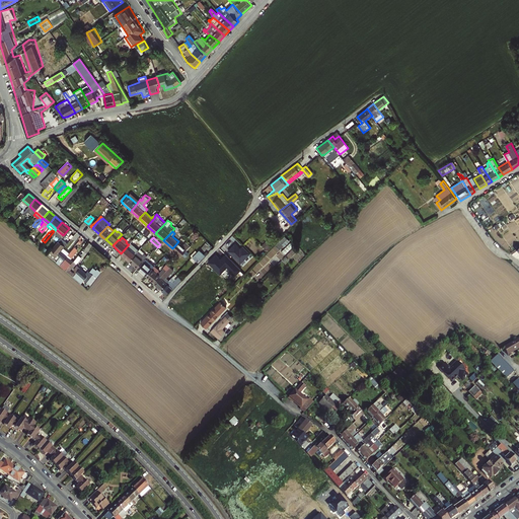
[(134,240),(132,243),(130,241),(128,244),(129,244),(121,253),(129,261),(138,250),(133,246),(136,242),(137,241),(134,238),(133,240),(134,240)]
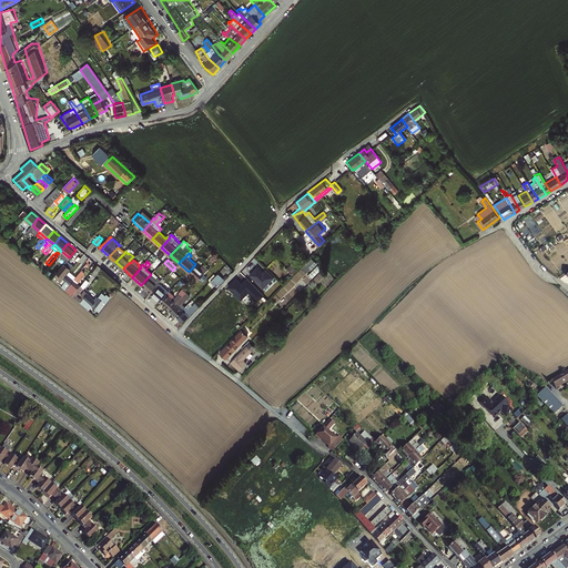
[(64,264),(52,279),(59,284),(63,279),(62,277),(70,269),(64,264)]
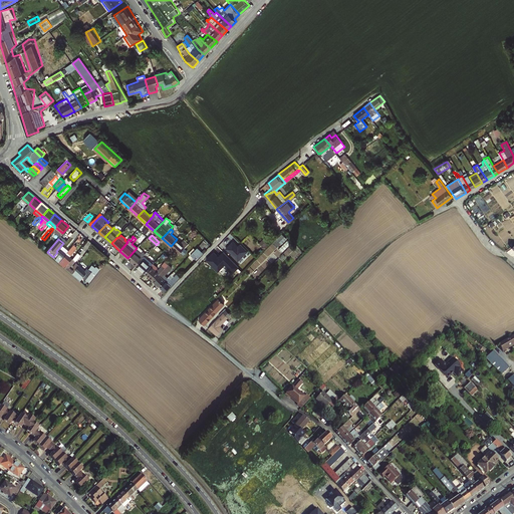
[(189,243),(185,239),(181,243),(177,239),(171,246),(179,254),(189,243)]
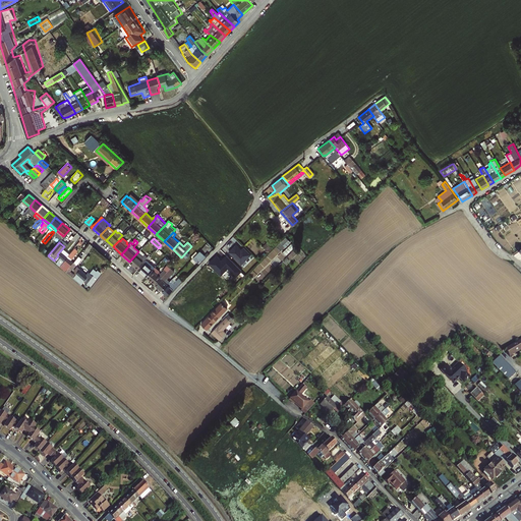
[(293,242),(284,251),(287,254),(296,245),(293,242)]
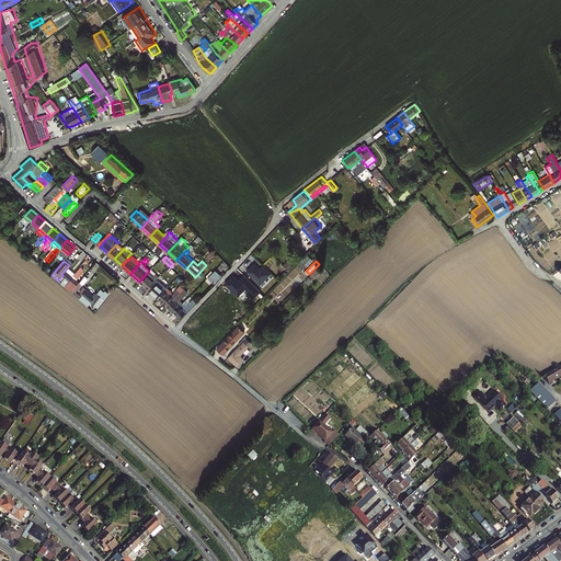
[(255,263),(248,270),(260,283),(270,274),(262,266),(260,267),(255,263)]
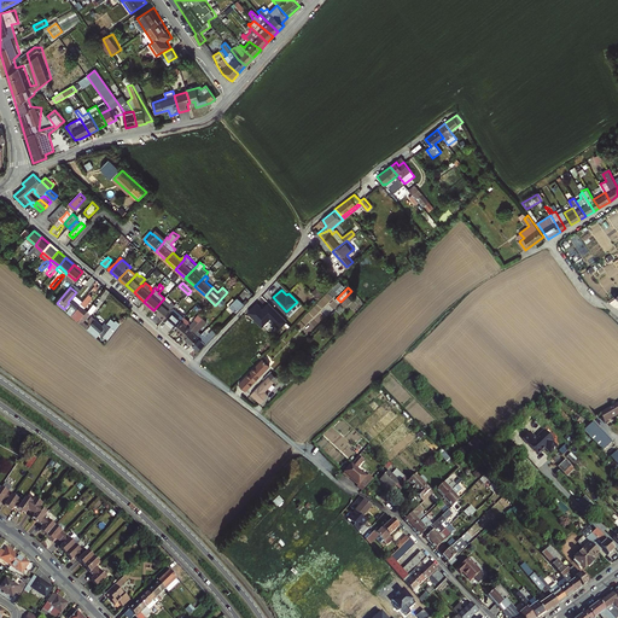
[(237,297),(228,305),(233,310),(243,302),(237,297)]
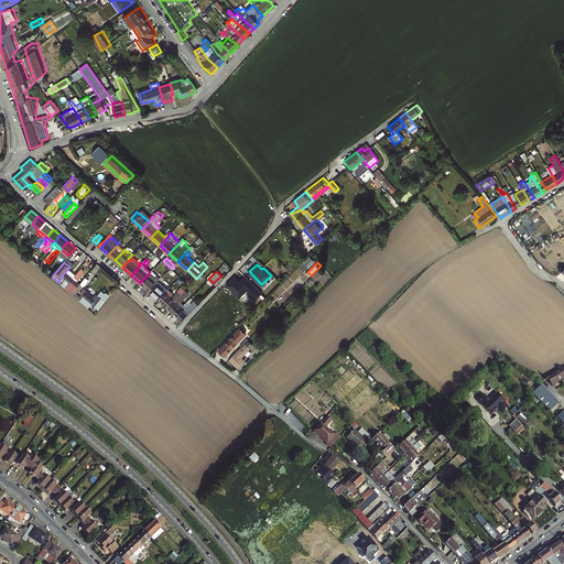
[(73,278),(66,272),(63,277),(65,280),(63,283),(65,286),(73,278)]
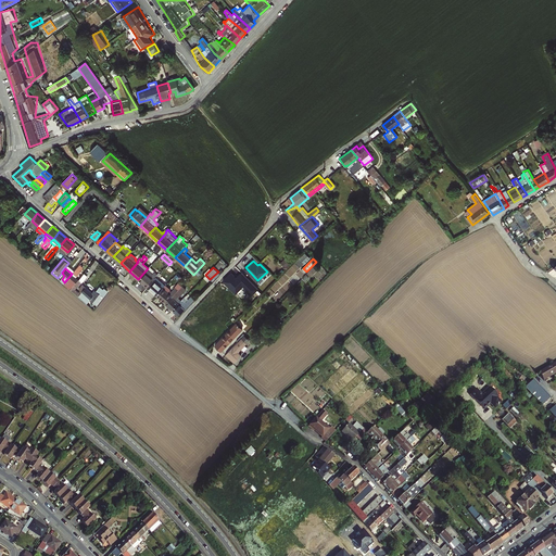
[(155,276),(148,268),(138,279),(148,287),(154,280),(155,278),(154,277),(155,276)]
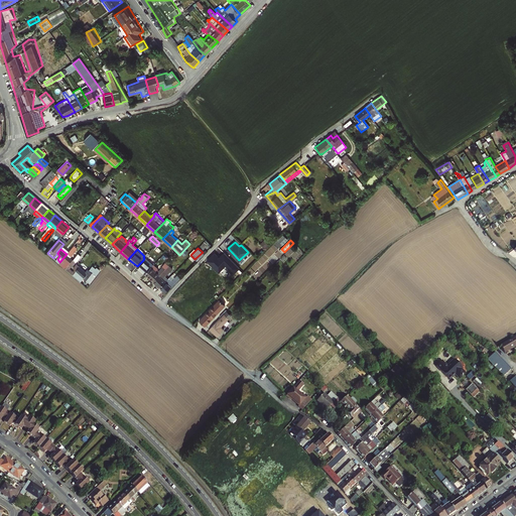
[(81,256),(78,253),(75,257),(73,259),(66,268),(74,275),(80,281),(87,273),(77,264),(74,268),(76,269),(74,271),(70,268),(76,261),(77,261),(81,256)]
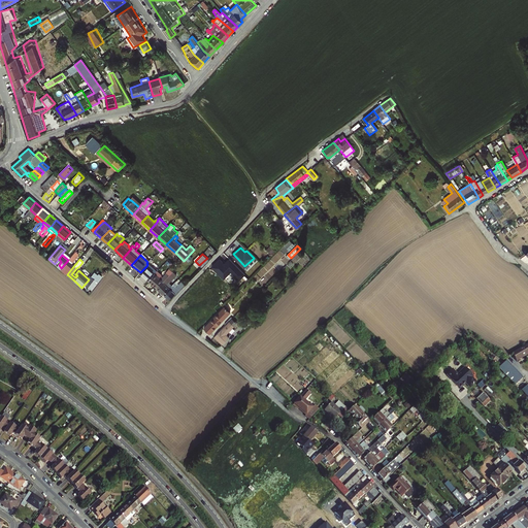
[(61,270),(67,274),(74,265),(69,261),(61,270)]
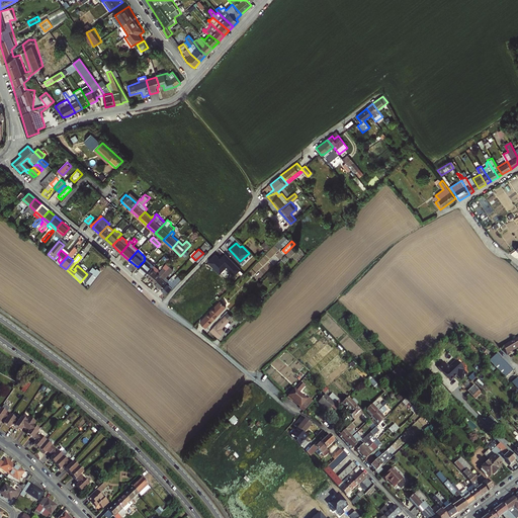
[(152,268),(144,261),(138,267),(146,275),(152,268)]
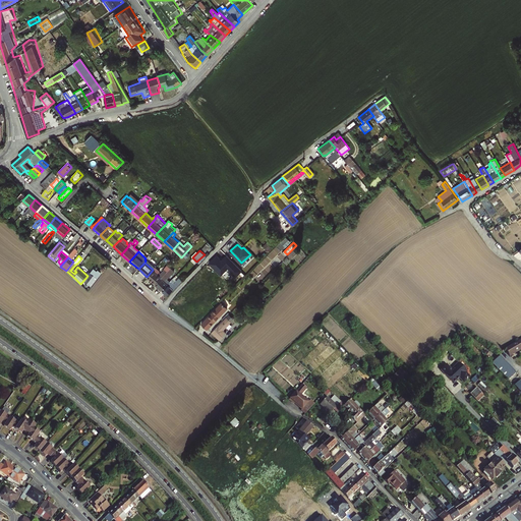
[(170,268),(166,273),(155,284),(162,290),(167,284),(164,281),(173,272),(172,270),(170,268)]
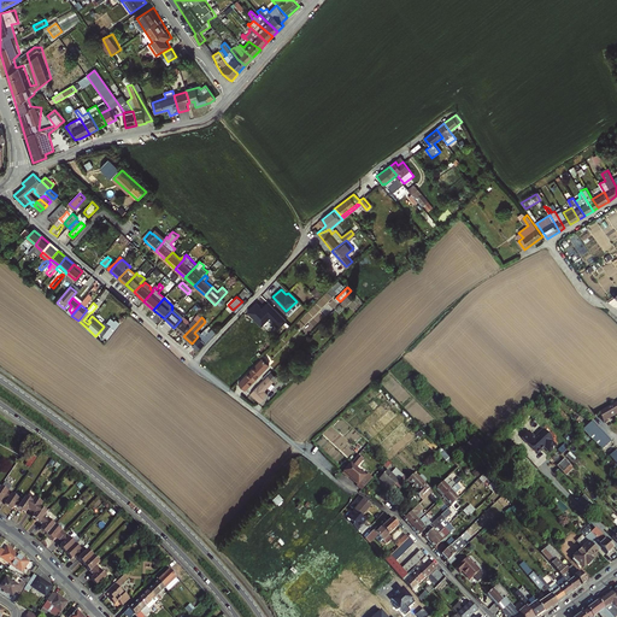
[(181,319),(174,328),(177,330),(183,336),(197,323),(195,321),(189,327),(181,319)]
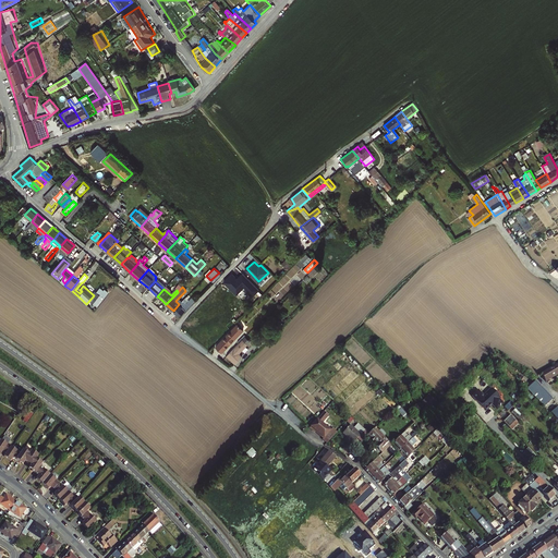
[(94,295),(86,304),(94,312),(96,310),(93,306),(98,301),(94,298),(95,295),(94,295)]
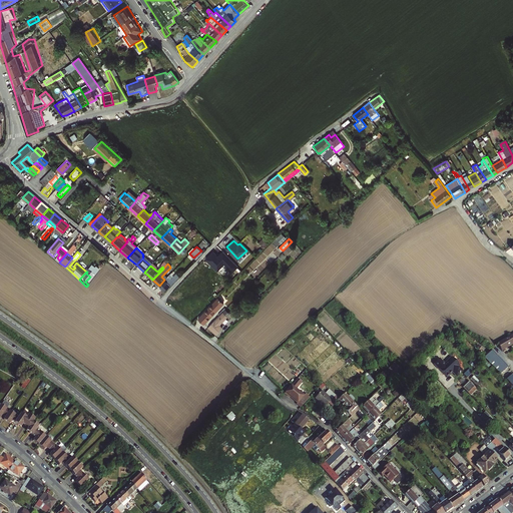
[(159,286),(164,291),(170,285),(170,286),(173,283),(170,280),(167,283),(164,280),(159,286)]
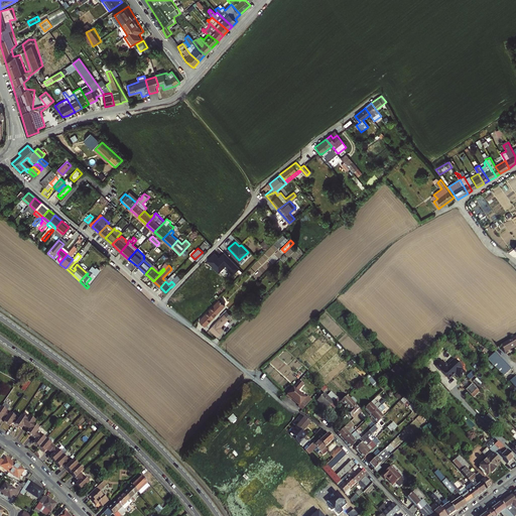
[(206,313),(211,319),(227,303),(221,297),(206,313)]
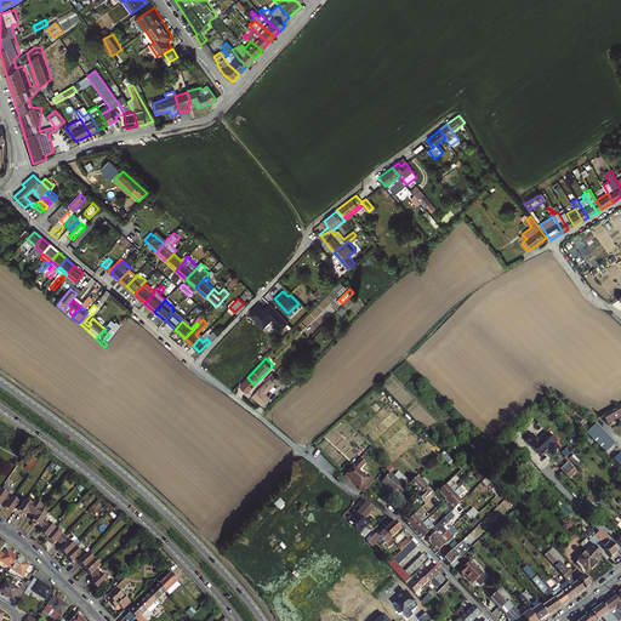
[(297,379),(303,372),(298,368),(292,374),(297,379)]
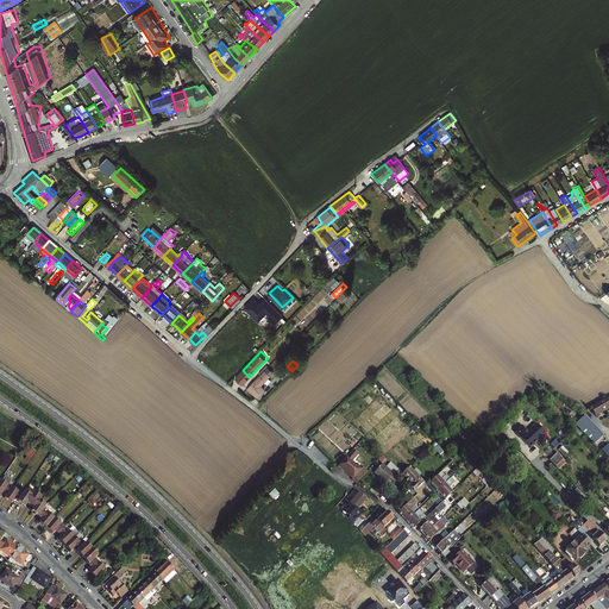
[(288,375),(292,371),(287,366),(286,366),(281,371),(282,372),(286,376),(288,375)]
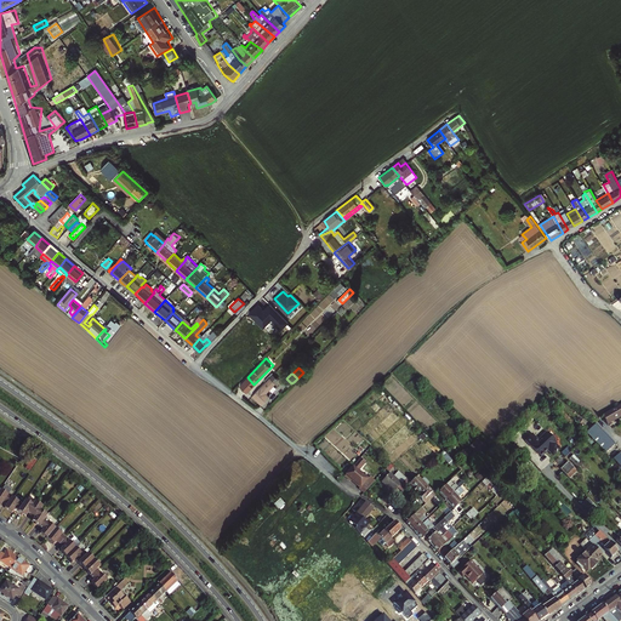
[(258,389),(255,394),(263,403),(272,394),(269,391),(269,389),(274,386),(277,382),(271,376),(268,380),(258,389)]
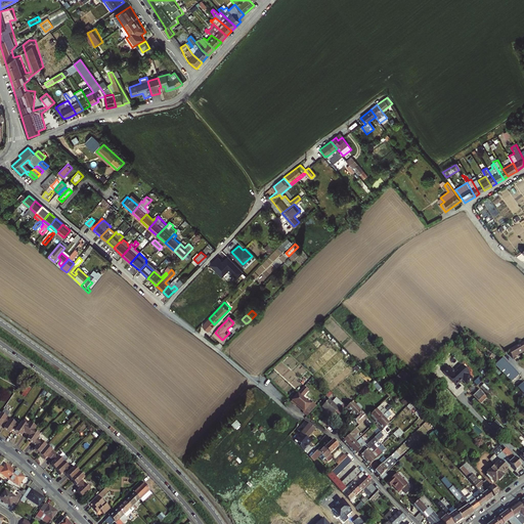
[(209,318),(204,323),(210,329),(214,324),(209,318)]
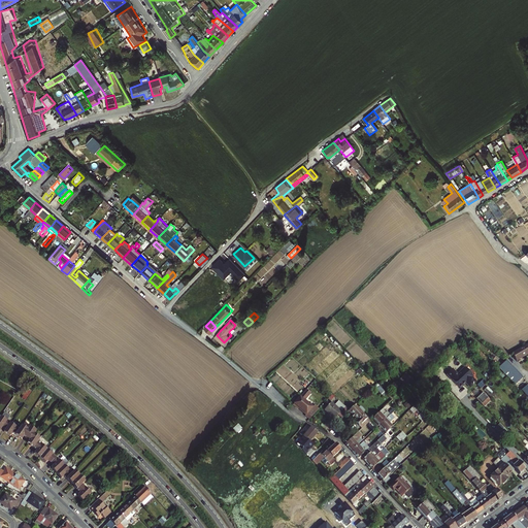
[(527,344),(512,354),(517,362),(527,355),(527,344)]
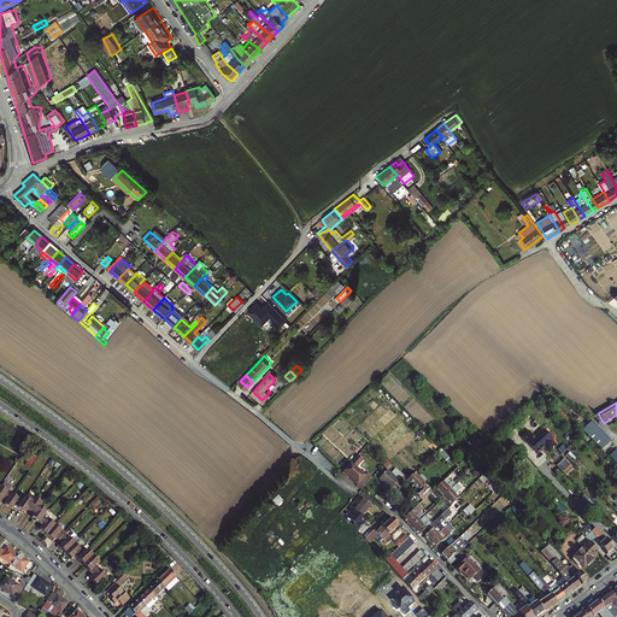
[(583,427),(581,429),(592,439),(603,450),(611,441),(592,422),(585,429),(583,427)]
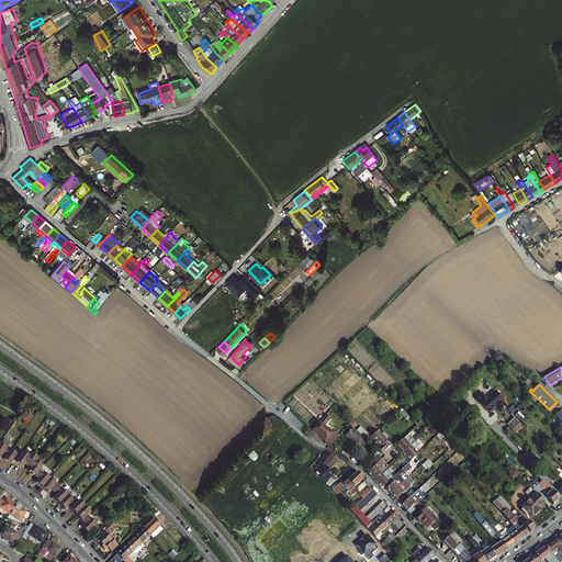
[(474,411),(490,426),(498,416),(473,390),(465,397),(463,396),(462,397),(474,411)]
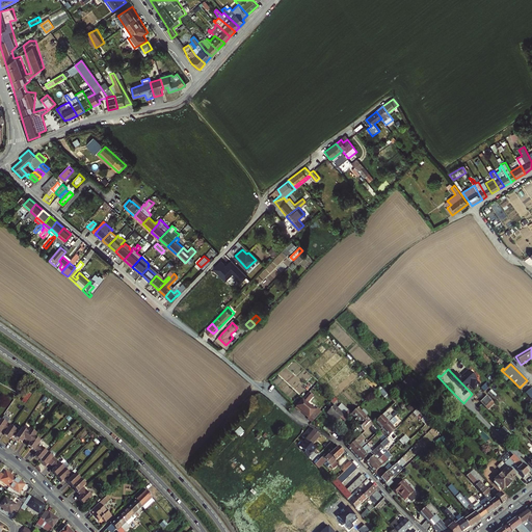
[(414,379),(405,387),(409,391),(418,383),(414,379)]
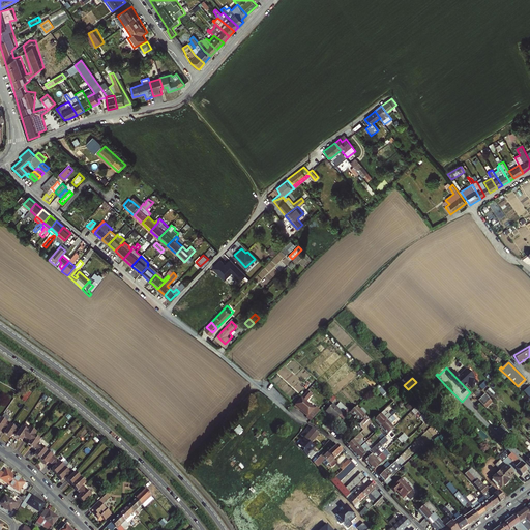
[(379,385),(376,388),(384,398),(388,394),(379,385)]
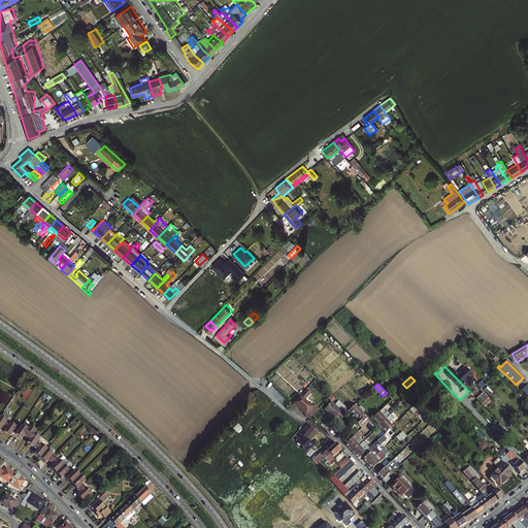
[(314,405),(312,407),(304,400),(309,395),(311,393),(307,390),(293,404),(298,408),(299,407),(306,414),(305,415),(309,419),(318,408),(314,405)]
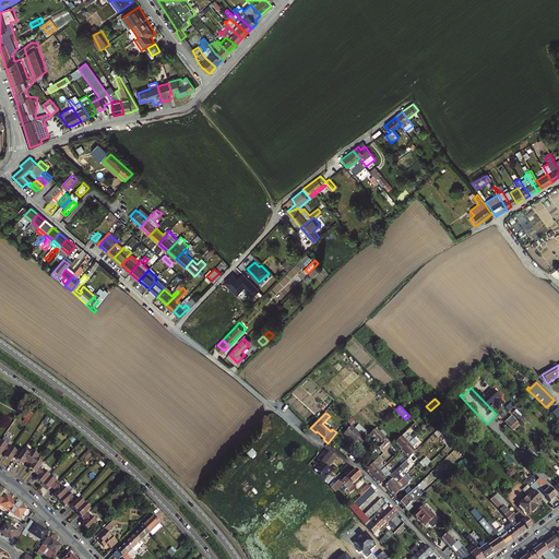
[(511,415),(504,420),(509,425),(515,418),(511,415)]
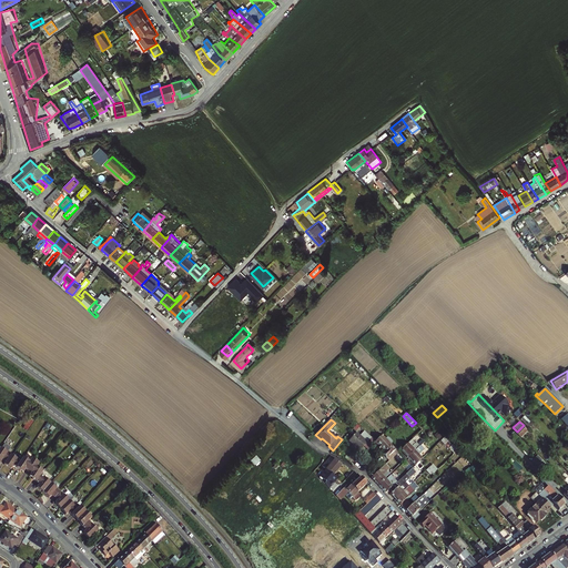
[(359,435),(357,433),(348,440),(358,450),(363,446),(366,450),(372,445),(375,442),(376,442),(372,437),(364,430),(359,435)]
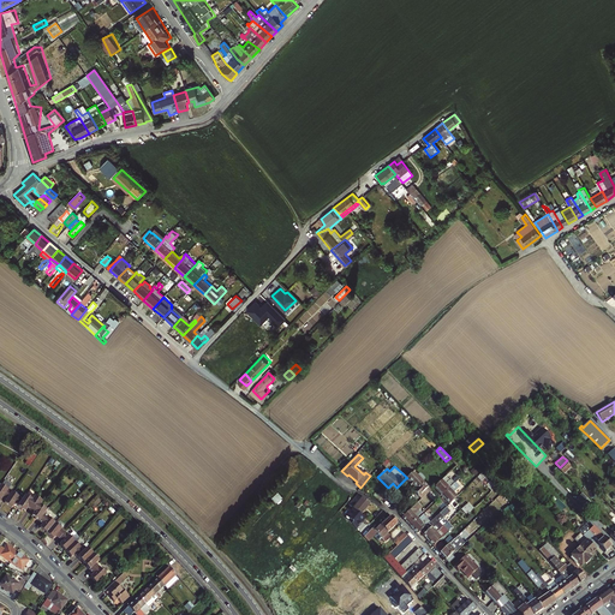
[(431,490),(413,471),(407,478),(406,478),(417,489),(415,491),(422,499),(431,490)]
